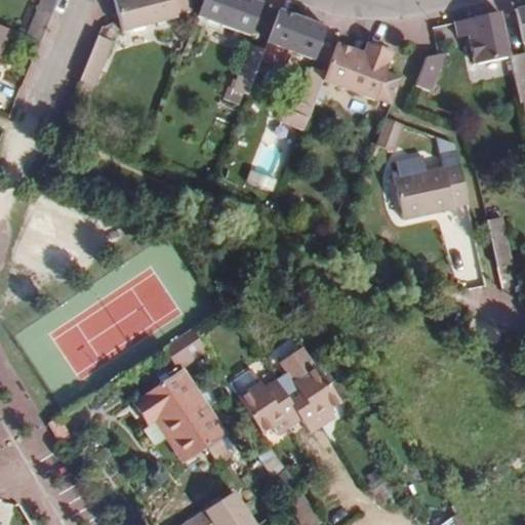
[(40,0),(26,36),(40,41),(56,0),(40,0)]
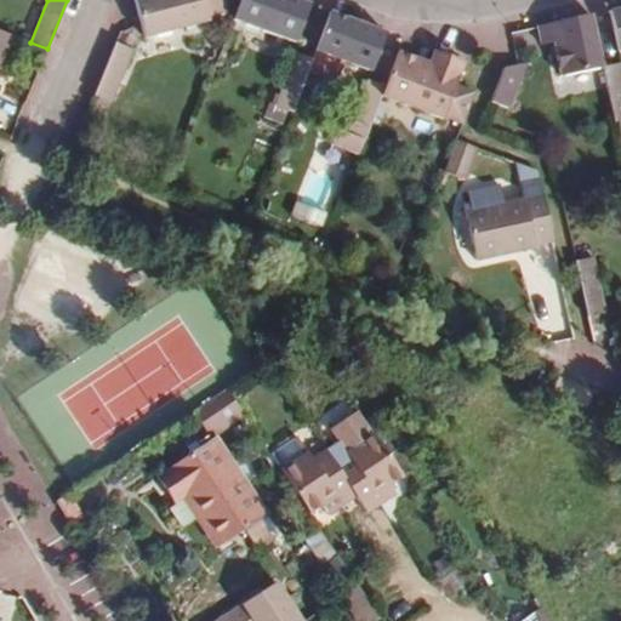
[(134,0),(144,39),(209,22),(209,17),(227,12),(223,0),(134,0)]
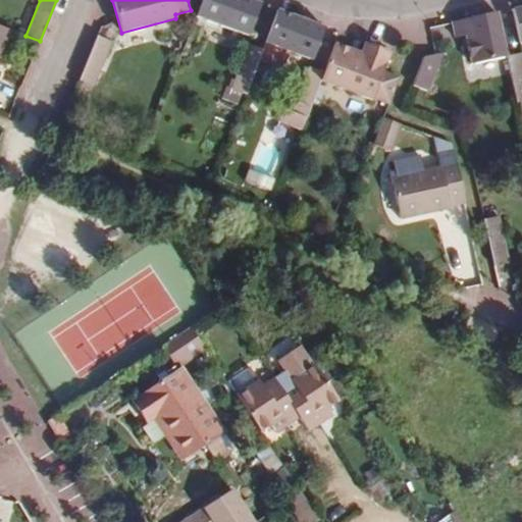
[(202,0),(196,17),(248,37),(261,5),(248,0),(202,0)]
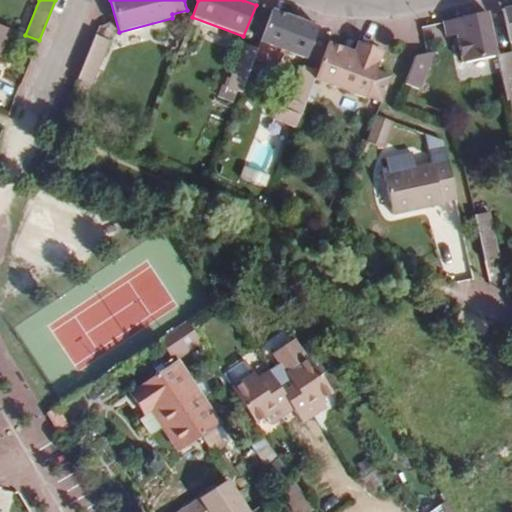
[(511,8),(503,10),(510,44),(511,43),(511,8)]
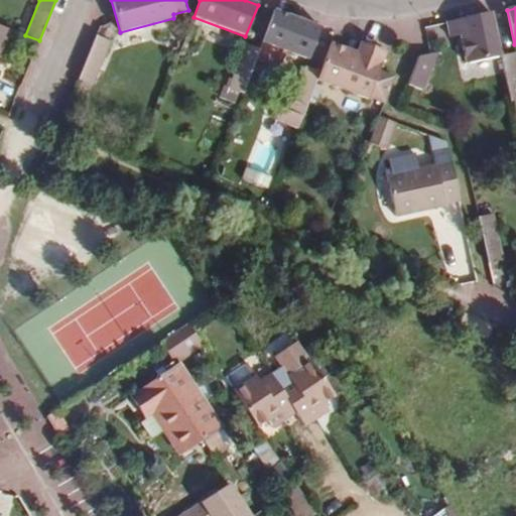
[(262,42),(286,52),(308,60),(320,28),(274,10),(262,42)]
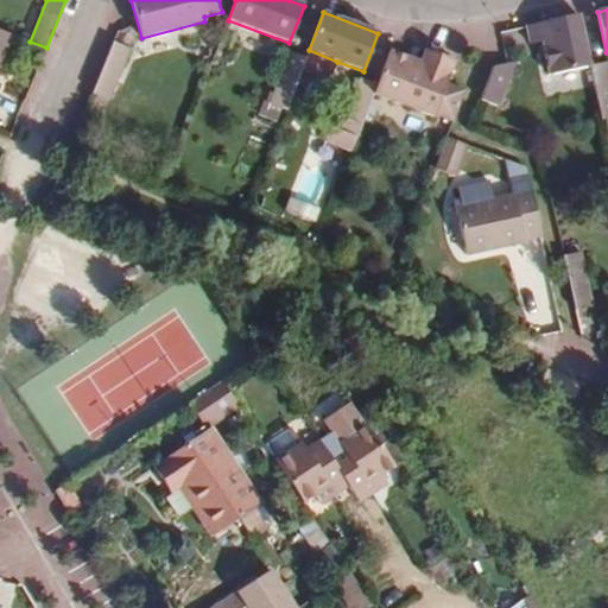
[(549,76),(589,67),(578,16),(526,26),(529,39),(540,37),(546,70),(549,76)]
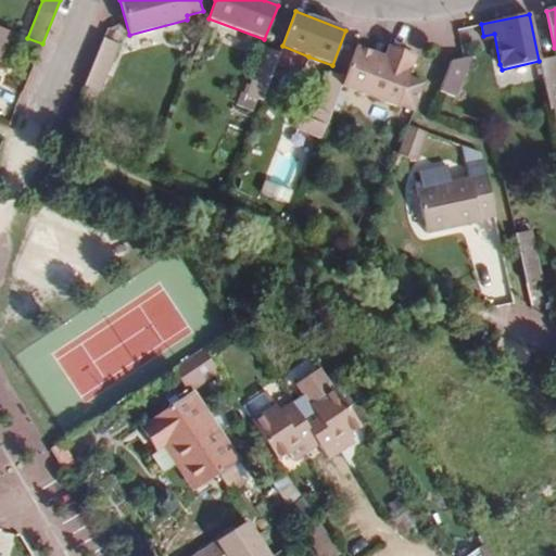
[(0,52),(4,54),(13,33),(0,26),(0,79),(1,77),(0,76),(0,52)]
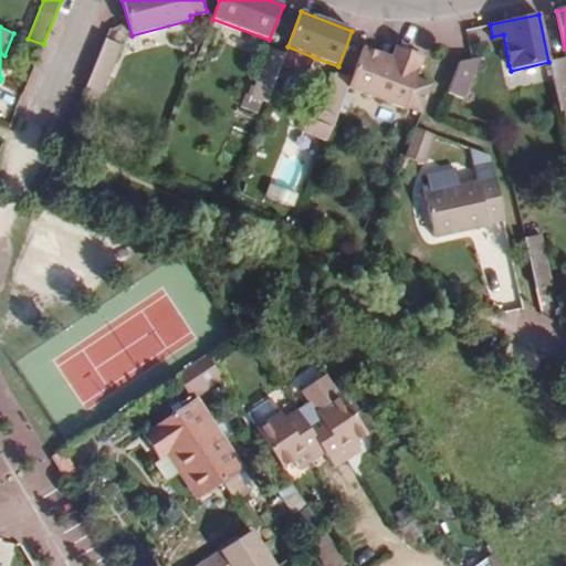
[(101,93),(119,46),(105,40),(86,87),(101,93)]
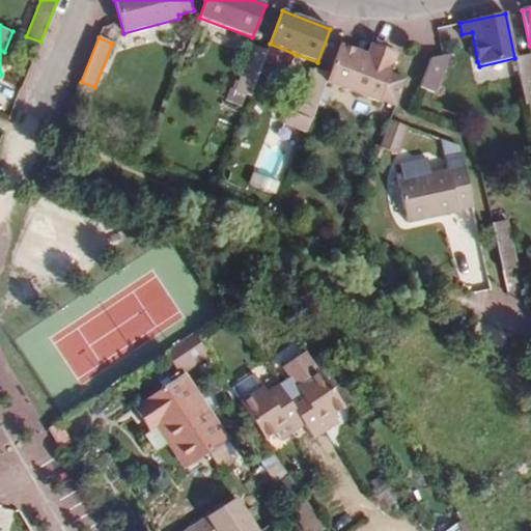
[(290,64),(295,54),(270,44),(267,52),(263,61),(280,67),(286,68),(290,64)]
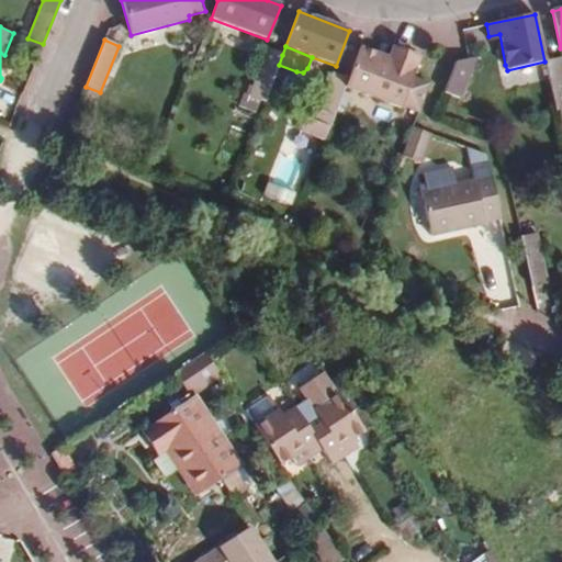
[(348,80),(345,88),(401,109),(402,107),(418,113),(429,85),(412,78),(419,57),(393,47),(389,59),(360,48),(348,80)]
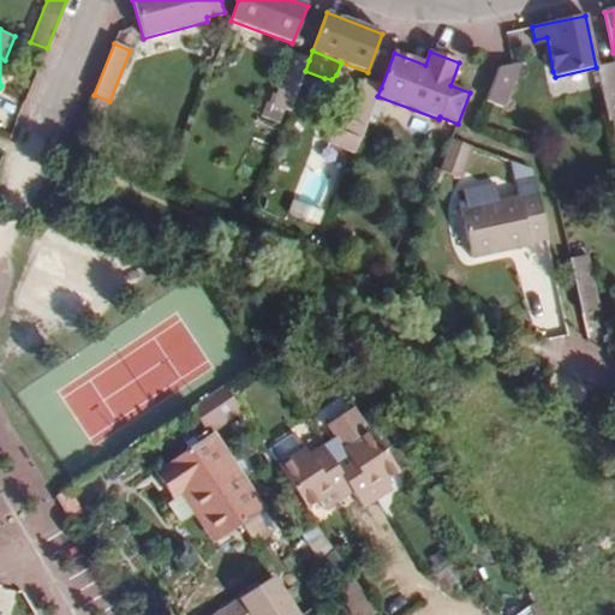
[(290,112),(305,71),(309,60),(293,53),(273,106),(290,112)]
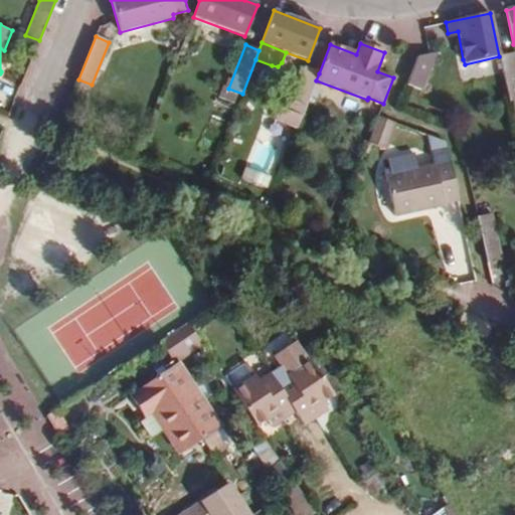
[(406,86),(421,91),(436,52),(417,57),(406,86)]
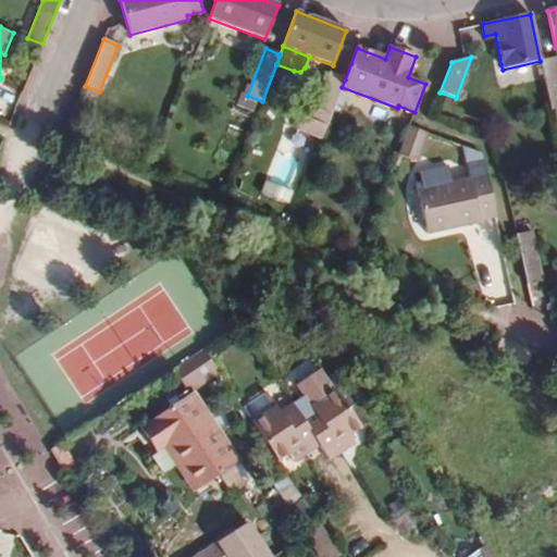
[(556,65),(555,58),(540,61),(551,111),(556,109),(556,65)]
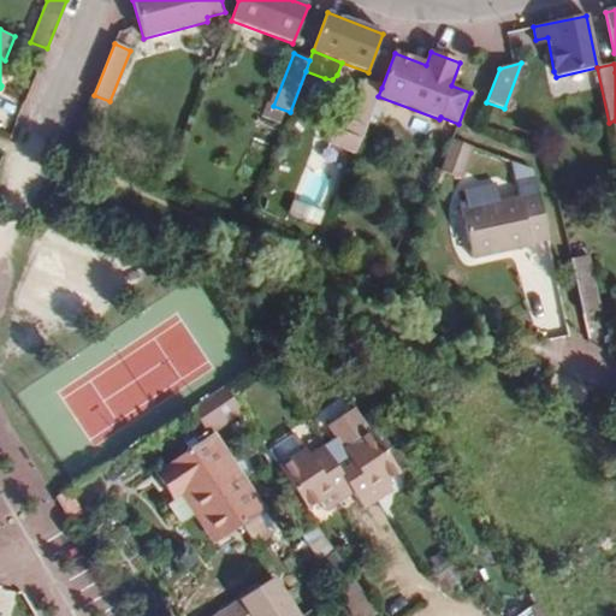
[(344,134),(362,140),(378,96),(381,88),(365,81),(363,84),(360,82),(351,104),(355,105),(344,134)]
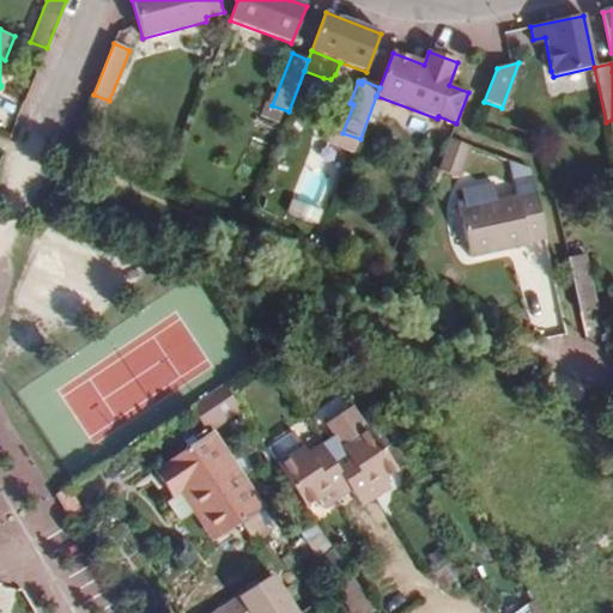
[(354,153),(360,139),(343,133),(334,129),(328,144),(354,153)]
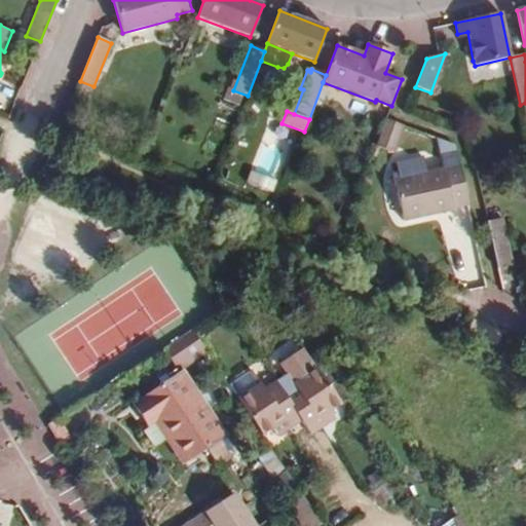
[(377,146),(393,152),(404,126),(386,120),(377,146)]
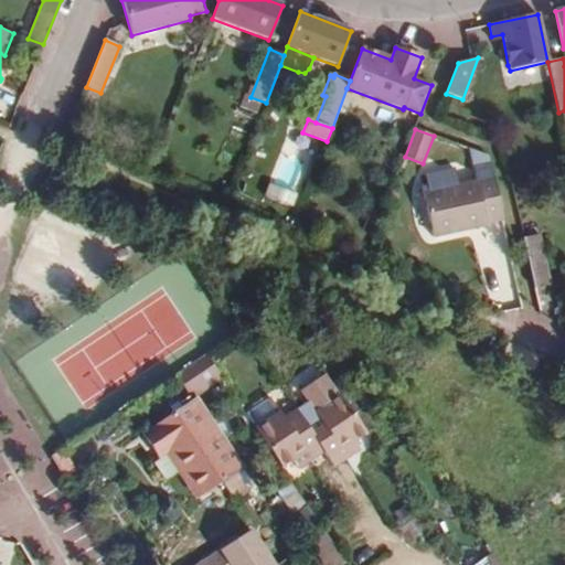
[(262,195),(290,205),(311,147),(284,137),(262,195)]
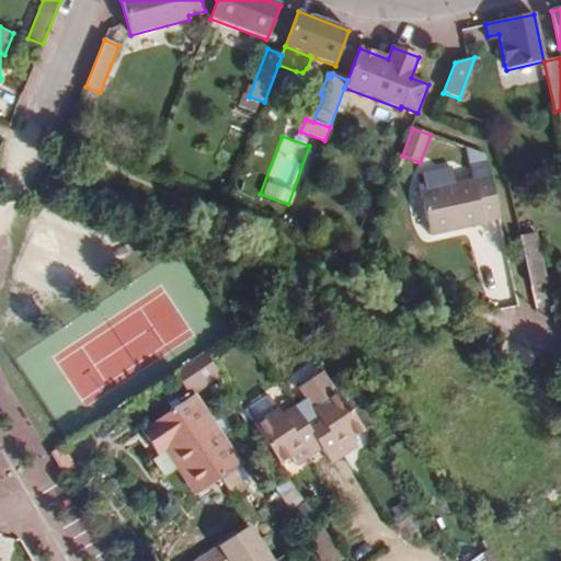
[(471,169),(488,165),(485,156),(466,149),(471,169)]
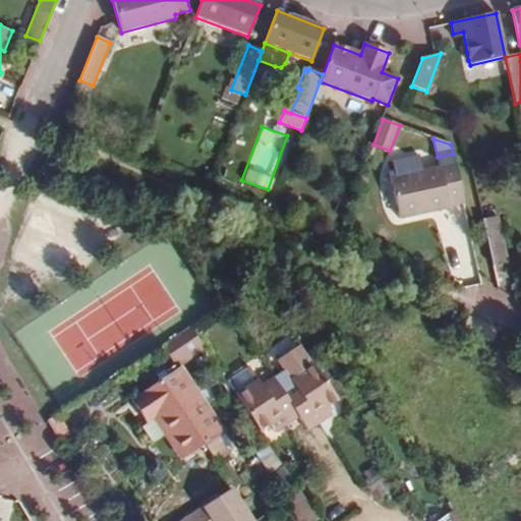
[(395,177),(390,178),(400,220),(450,209),(449,208),(464,204),(454,158),(438,161),(440,168),(423,171),(419,157),(392,163),(394,171),(395,177)]
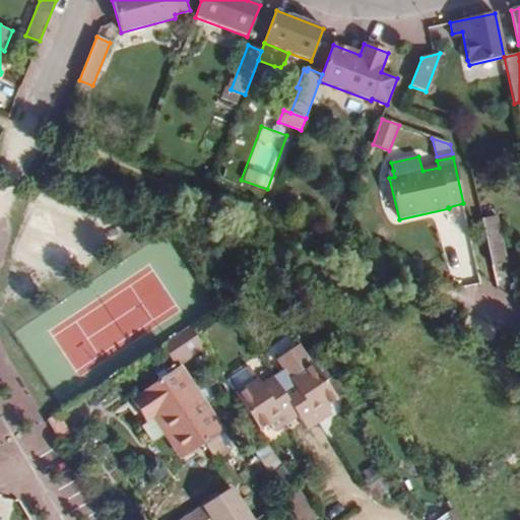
[(507,263),(497,217),(482,219),(492,266),(507,263)]
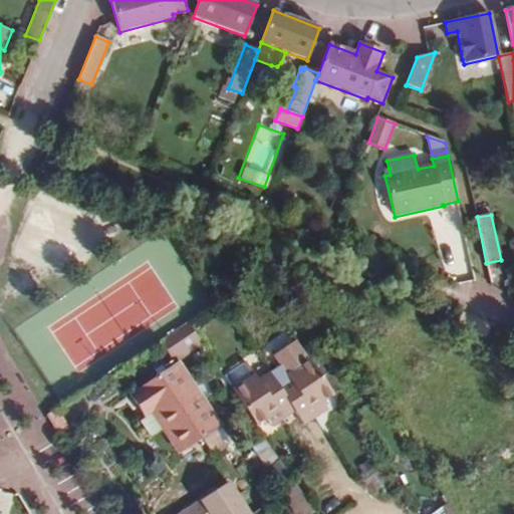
[(183,357),(203,344),(188,322),(159,341),(171,358),(174,356),(183,357)]
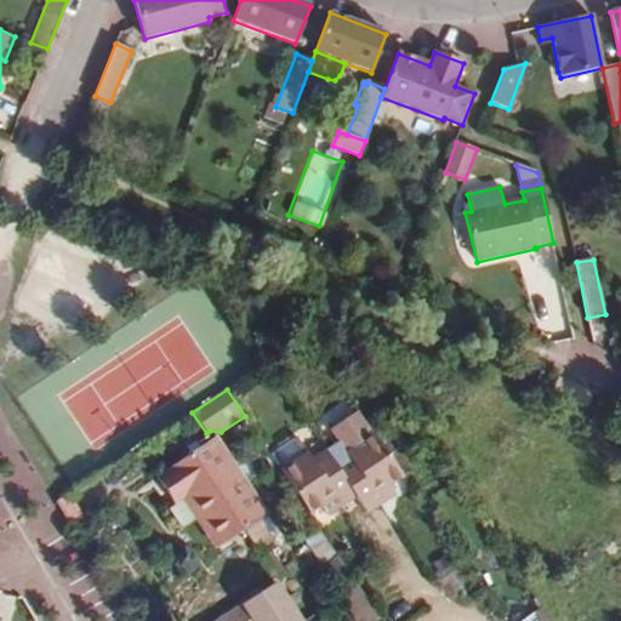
[(309,514),(311,514),(324,506),(329,513),(354,496),(365,513),(396,494),(389,485),(403,477),(358,411),(331,431),(340,443),(313,461),(309,456),(283,474),(309,514)]
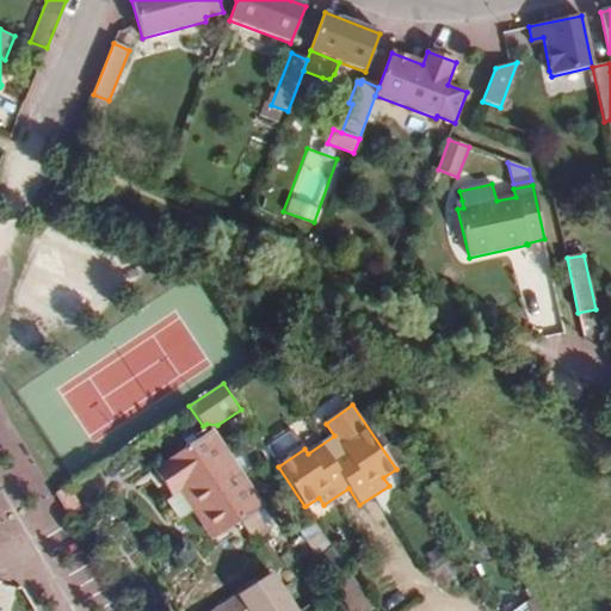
[(154,470),(172,497),(186,487),(217,535),(260,506),(211,431),(154,470)]
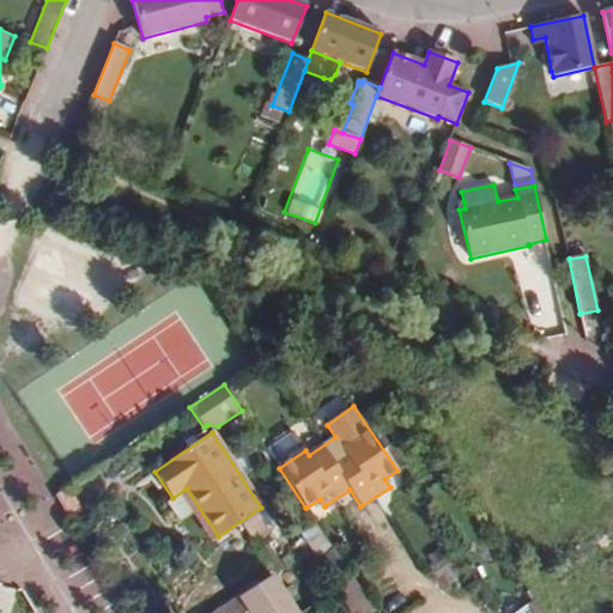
[(267,450),(279,468),(305,450),(293,432),(267,450)]
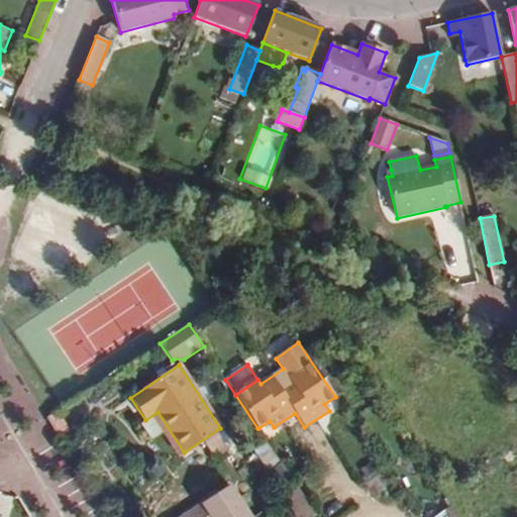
[(263,434),(259,428),(257,428),(251,432),(255,438),(263,434)]
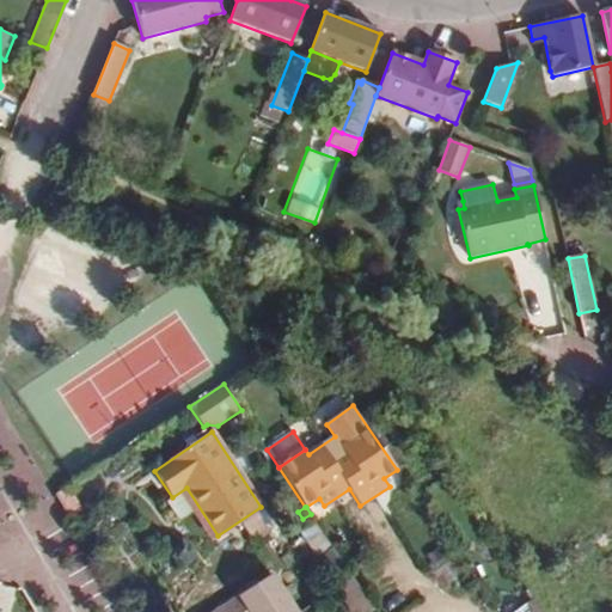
[(338,588),(354,579),(334,549),(318,558),(338,588)]
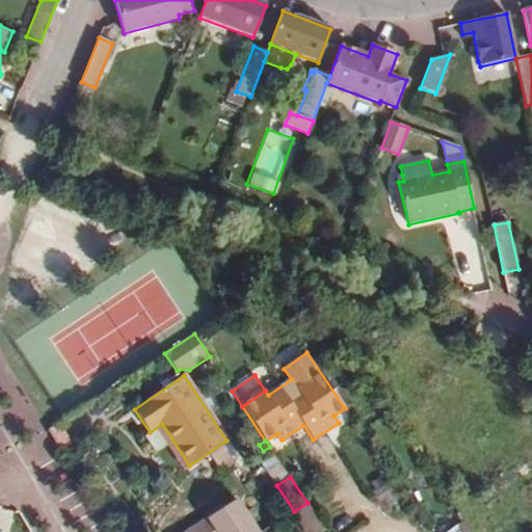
[(321,531),(325,530),(308,503),(294,511),(308,531),(321,531)]
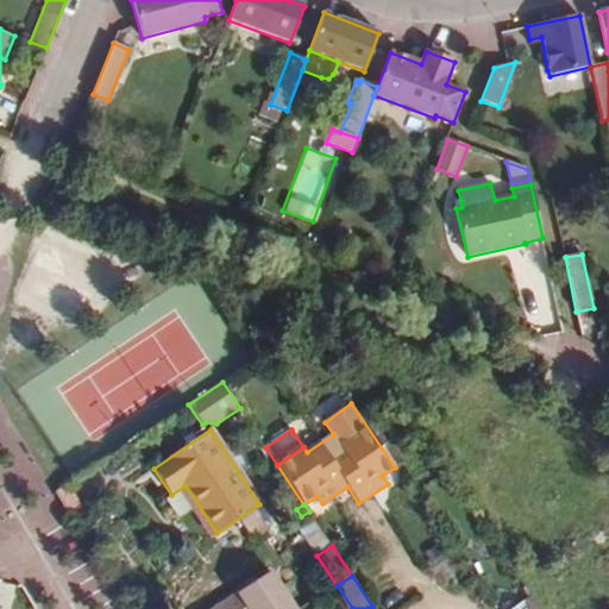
[(516,608),(539,608),(533,598),(516,608)]
